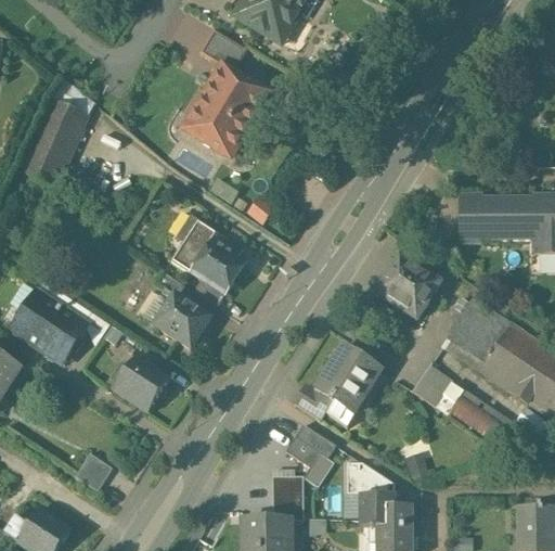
[(244,0),(234,15),(271,38),(271,37),(281,43),(299,13),(306,17),(317,0),(244,0)]
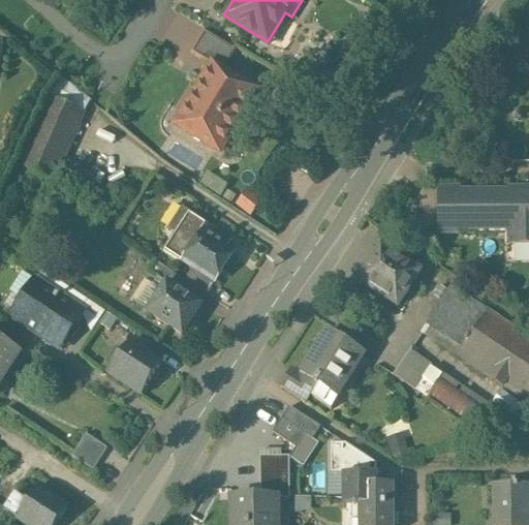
[(237,45),(205,27),(190,50),(211,62),(212,61),(223,67),(237,45)]
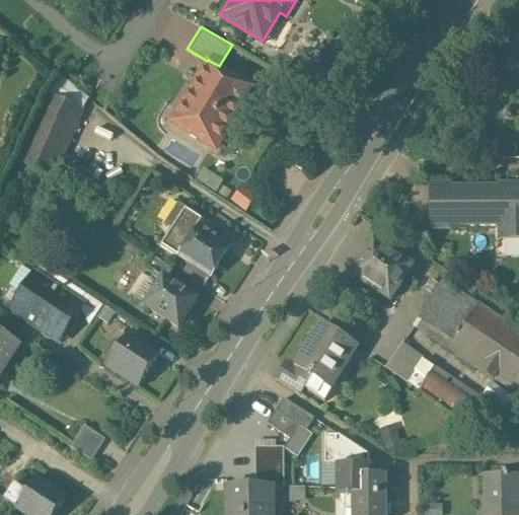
[(219,66),(208,60),(207,61),(178,107),(198,120),(192,131),(202,137),(202,140),(208,144),(211,142),(216,146),(251,86),(219,66)]
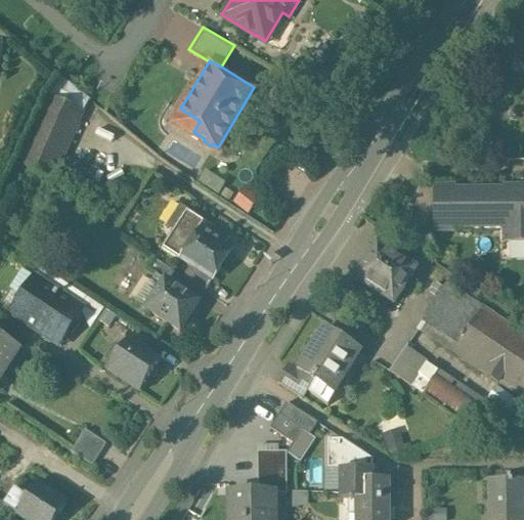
[(58,73),(19,163),(52,177),(83,107),(89,97),(58,73)]
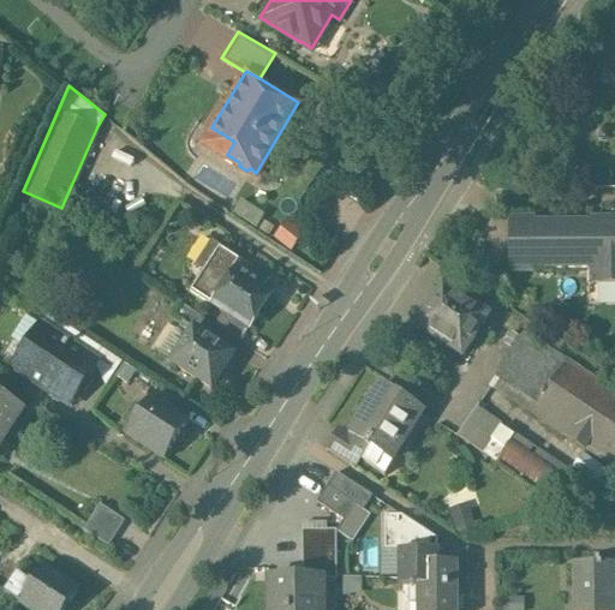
[(591,215),(535,217),(535,213),(508,213),(511,268),(536,268),(536,265),(607,263),(607,281),(614,280),(614,210),(591,211),(591,215)]
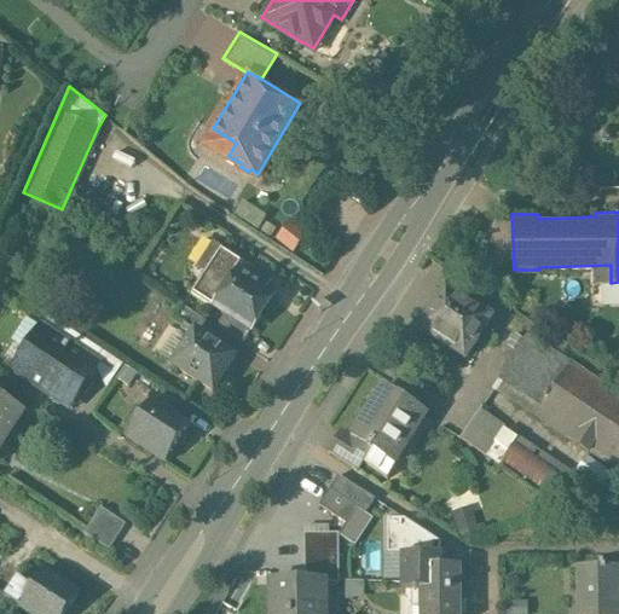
[(244,260),(221,245),(191,291),(214,306),(215,305),(225,312),(252,329),(275,294),(265,288),(270,279),(243,261),(244,260)]
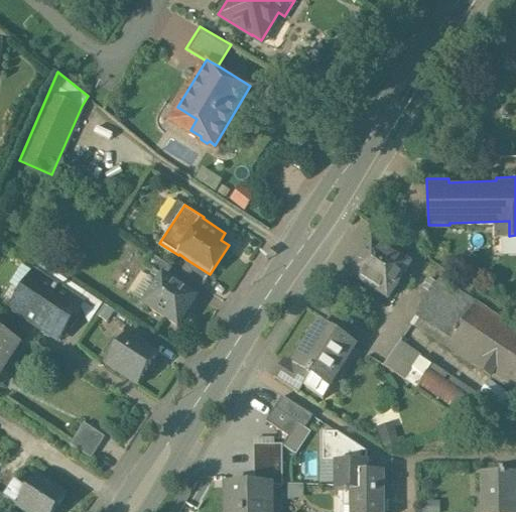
[(410,264),(376,239),(353,271),(388,296),(410,264)]
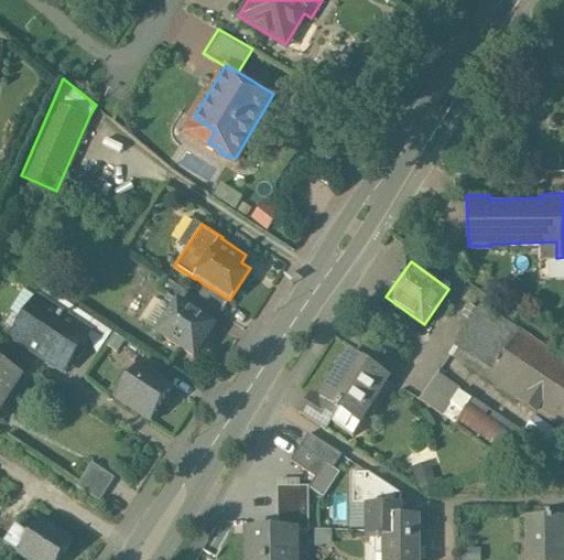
[(197,298),(165,276),(158,288),(169,294),(177,300),(205,318),(213,307),(197,297),(197,298)]
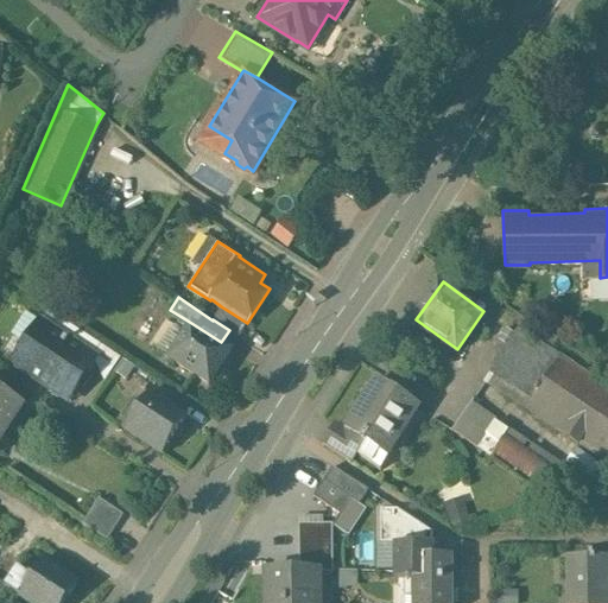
[(247,323),(221,306),(213,319),(229,330),(238,336),(247,323)]
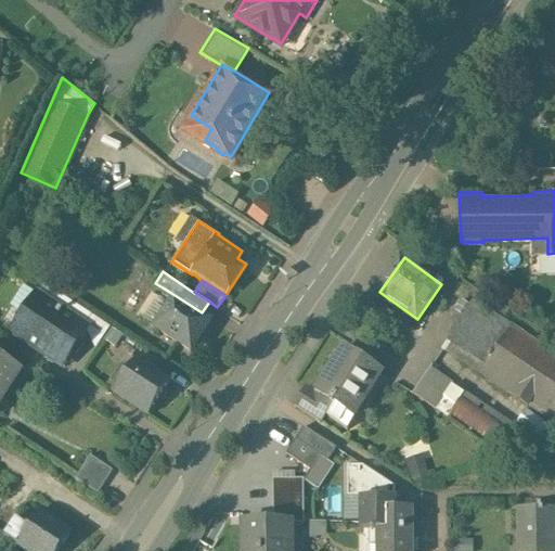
[(175,295),(166,290),(146,320),(191,348),(210,318),(202,312),(175,295)]
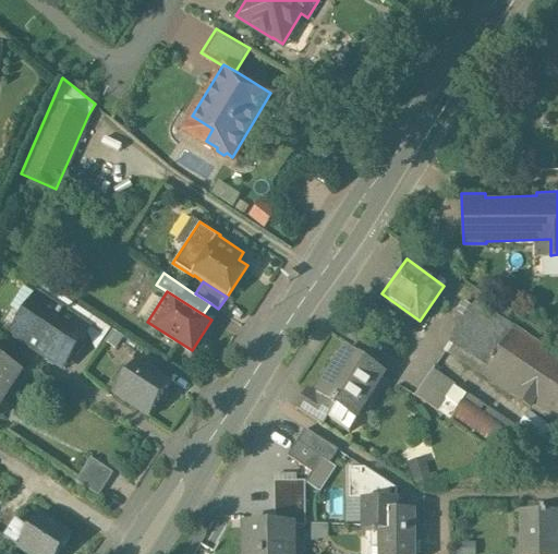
[(52,303),(37,293),(11,333),(46,356),(47,359),(52,362),(56,362),(60,365),(86,325),(52,303)]
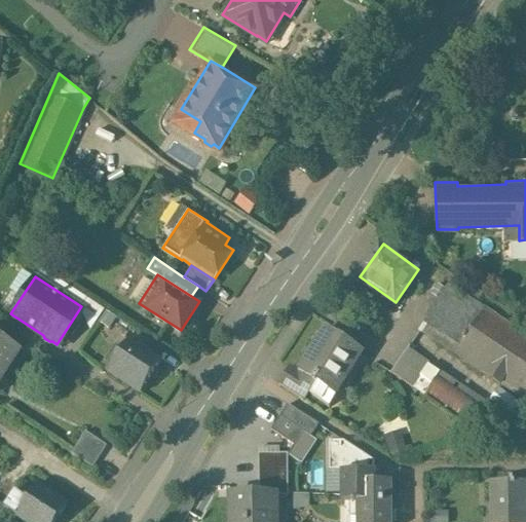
[(87,296),(57,276),(49,286),(81,306),(87,296)]
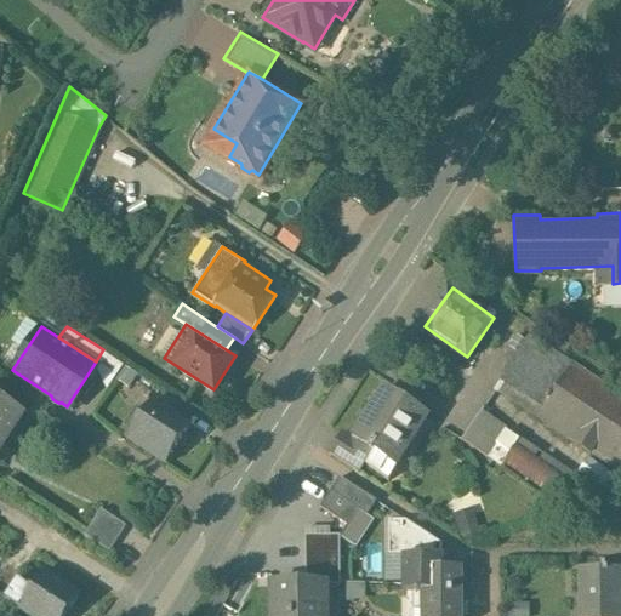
[(548,347),(533,336),(503,378),(546,406),(541,414),(579,439),(577,443),(592,452),(594,450),(620,467),(620,394),(563,357),(548,347)]
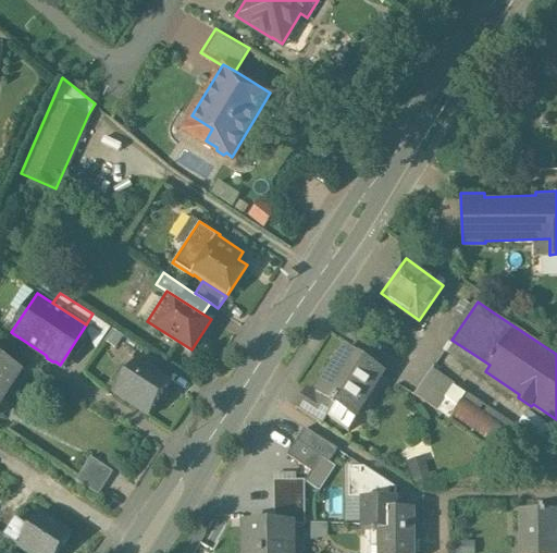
[(511,310),(498,302),(492,311),(505,320),(511,310)]
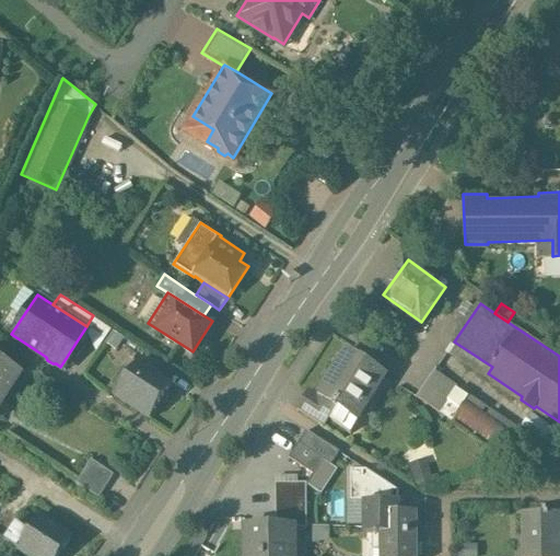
[(385,372),(347,347),(317,393),(331,403),(325,414),(325,415),(350,431),(362,413),(356,408),(380,371),(384,374),(385,372)]
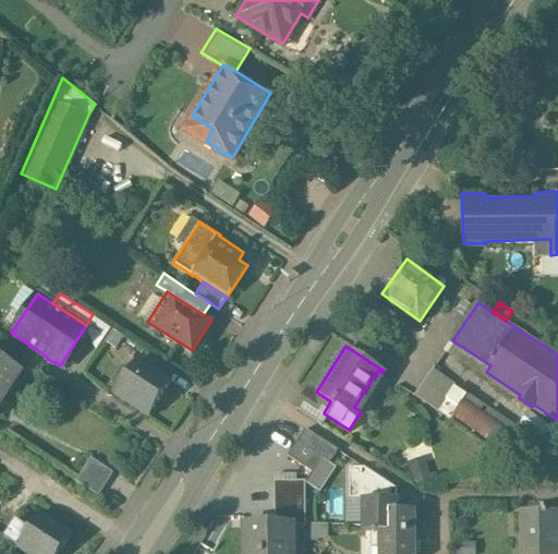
[(0,357),(0,401),(21,371),(0,357)]
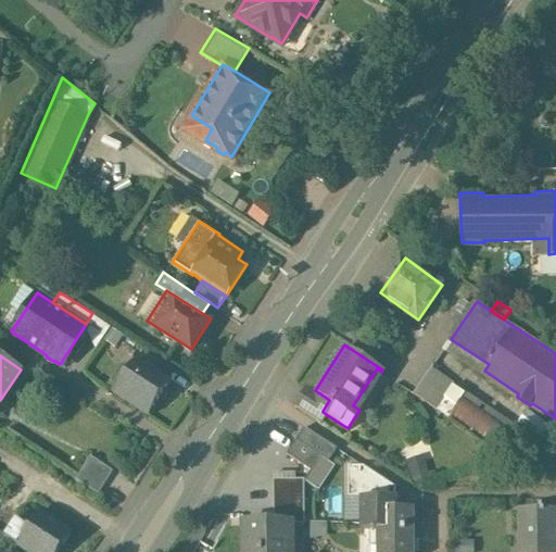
[(171,380),(136,358),(114,390),(149,413),(171,380)]
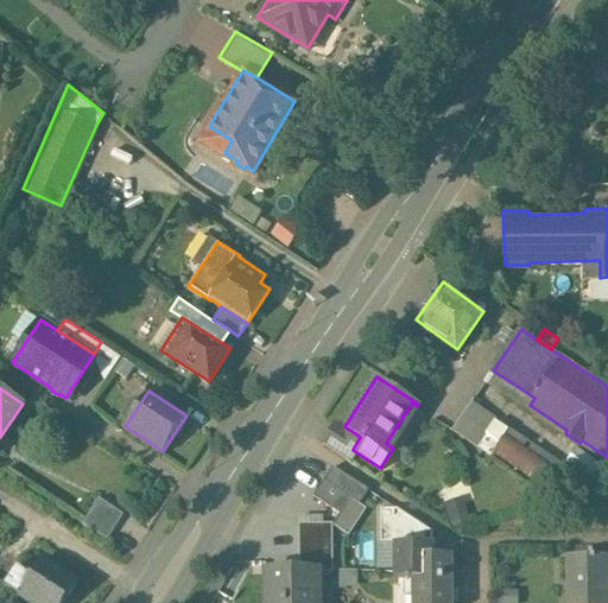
[(496,416),(473,400),(454,427),(477,443),(496,416)]
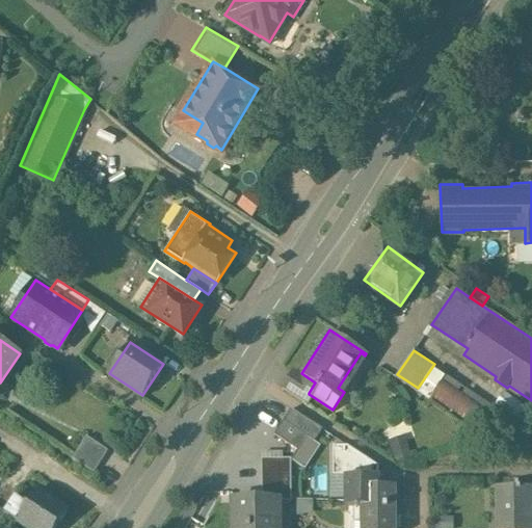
[(301,373),(293,368),(282,386),(304,400),(309,394),(309,393),(315,383),(301,373)]
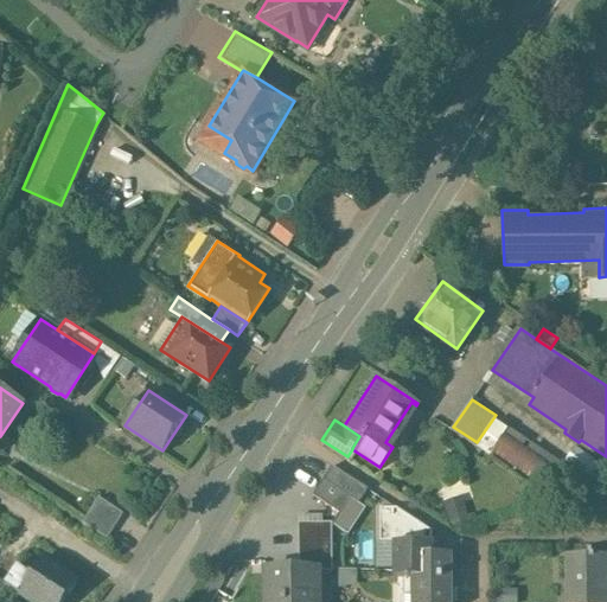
[(368,487),(332,463),(324,476),(351,495),(358,501),(368,487)]
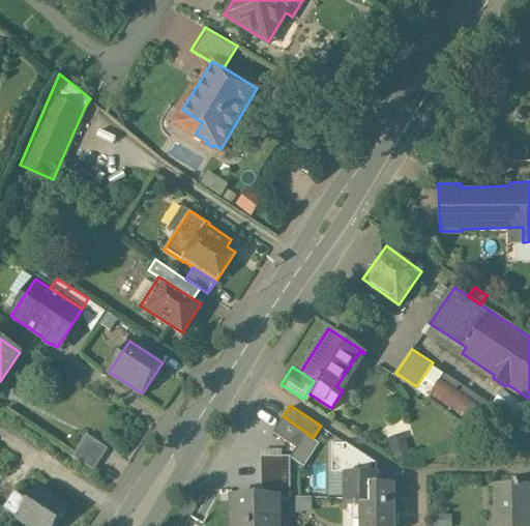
[(306,433),(283,416),(273,431),(297,446),(306,433)]
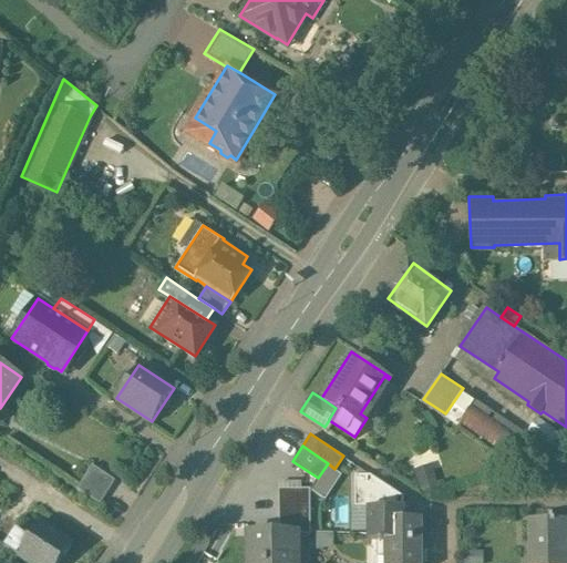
[(115,479),(92,463),(76,487),(100,502),(115,479)]
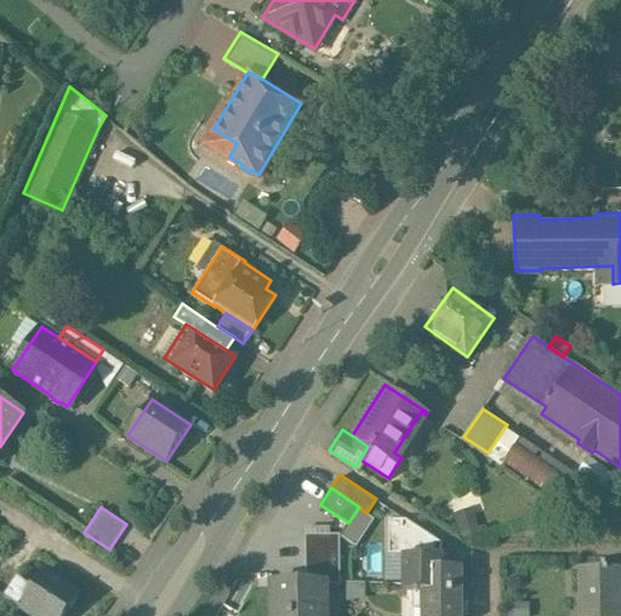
[(443,541),(405,517),(388,517),(388,552),(404,552),(404,553),(443,553),(443,541)]
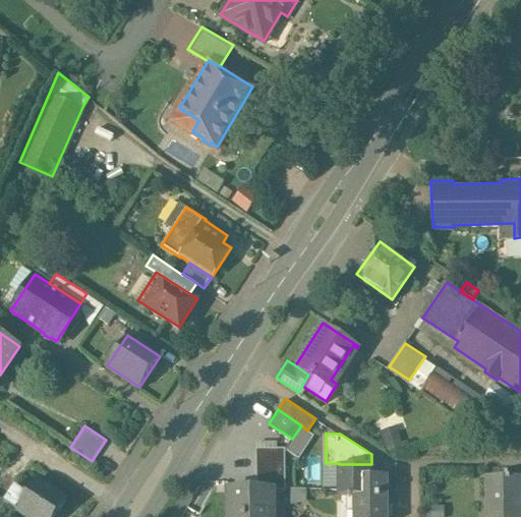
[(285,446),(256,446),(256,474),(285,474),(285,446)]
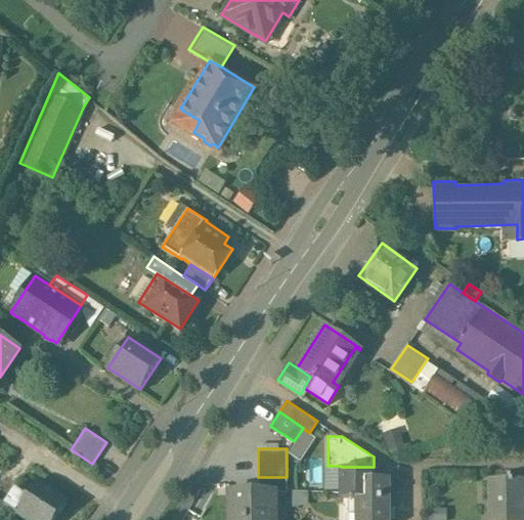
[(390,519),(390,477),(374,477),(374,467),(341,467),(341,497),(356,497),(356,519),(390,519)]
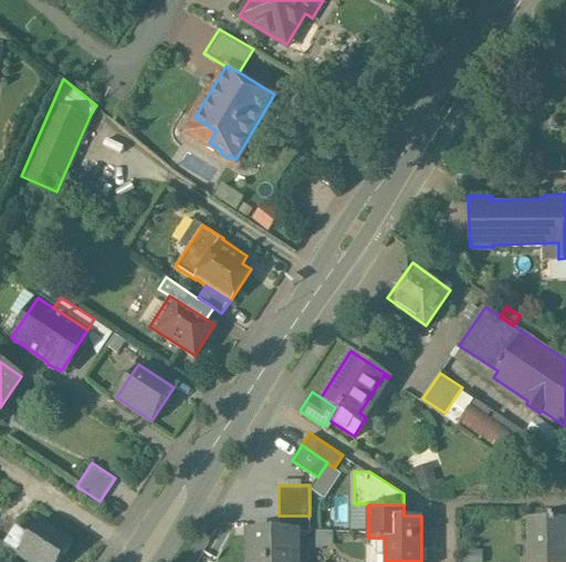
[(310,516),(279,516),(279,528),(297,528),(297,531),(310,531),(310,516)]
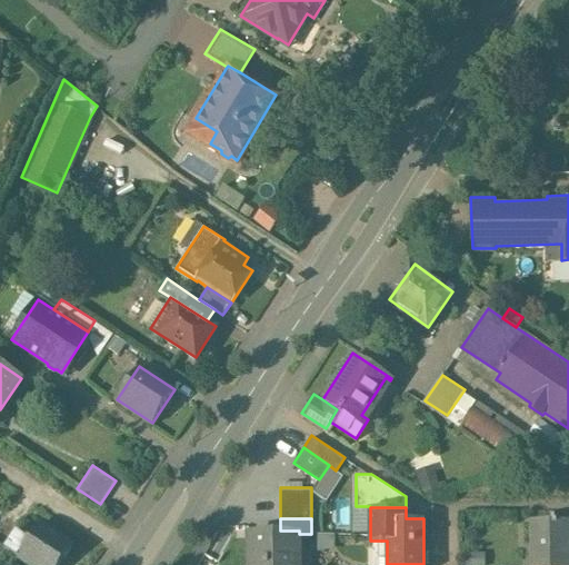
[(568,564),(568,519),(531,521),(531,564),(568,564)]
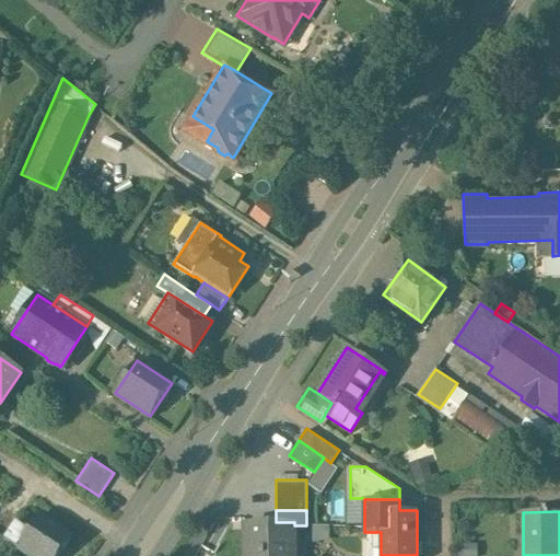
[(58,555),(72,535),(39,513),(30,529),(16,521),(4,539),(7,540),(31,555),(58,555)]
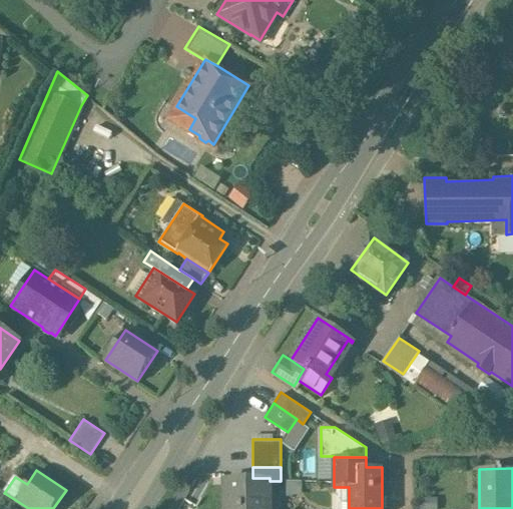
[(252,478),(224,478),(224,508),(269,508),(270,481),(270,478),(252,478)]
